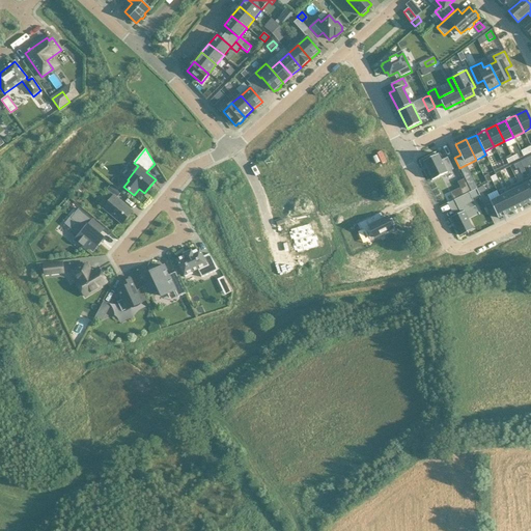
[(527,148),(521,151),(524,157),(529,154),(527,148)]
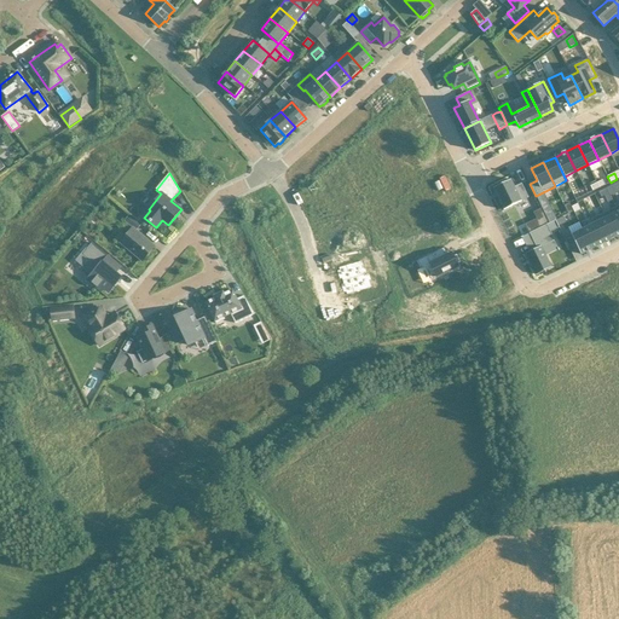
[(510,180),(493,189),(504,210),(528,198),(521,184),(514,187),(510,180)]
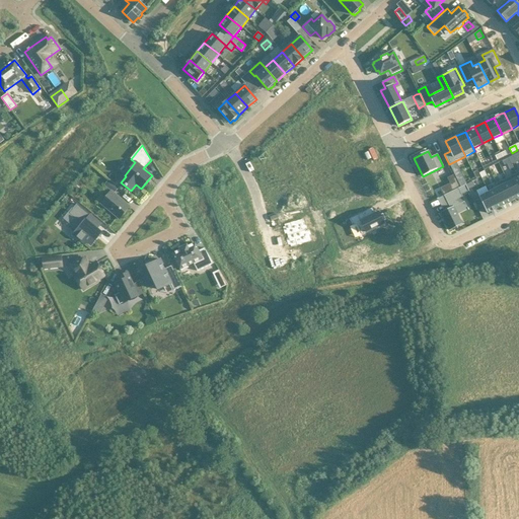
[(500,152),(495,155),(497,160),(503,157),(500,152)]
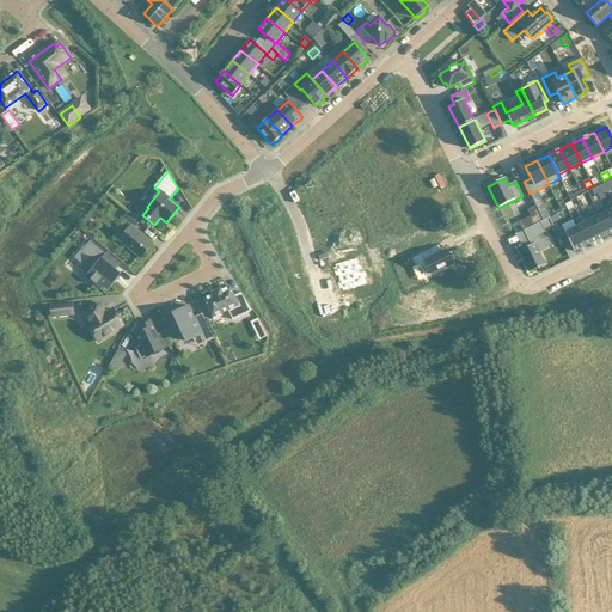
[(607,183),(599,187),(603,193),(611,189),(607,183)]
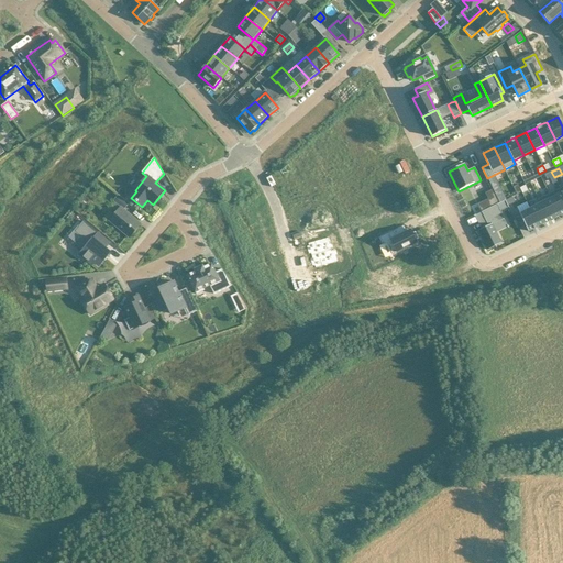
[(551,172),(544,175),(548,180),(554,177),(551,172)]
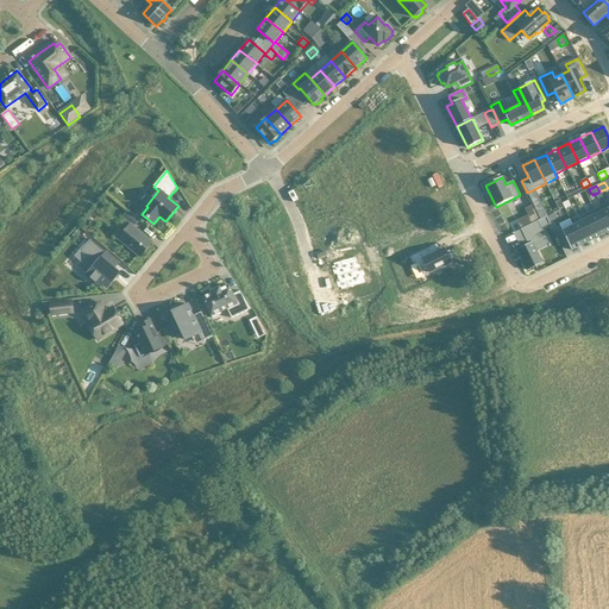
[(533,205),(525,209),(528,215),(532,224),(540,220),(538,215),(533,205)]
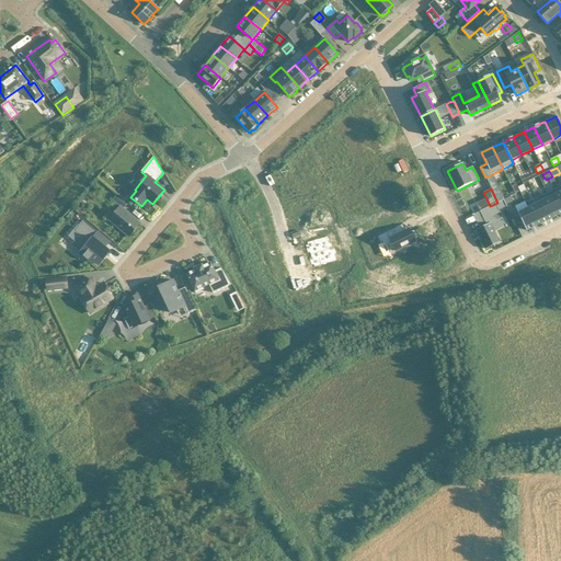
[(560,194),(558,189),(547,193),(558,215),(560,213),(560,194)]
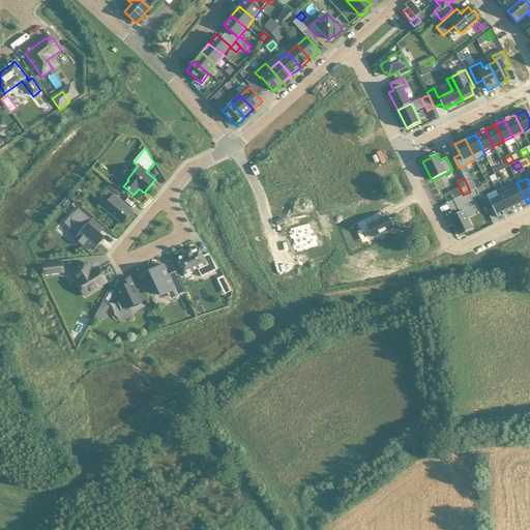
[(517,182),(507,187),(517,208),(527,203),(517,182)]
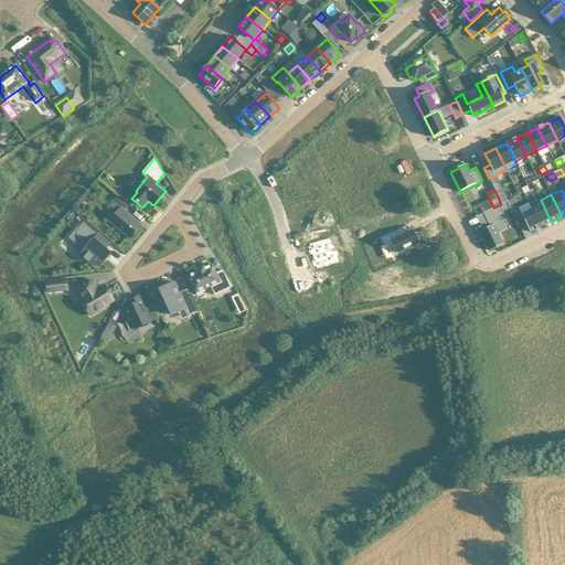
[(118,196),(113,202),(117,206),(120,209),(121,209),(125,211),(128,205),(123,201),(118,196)]
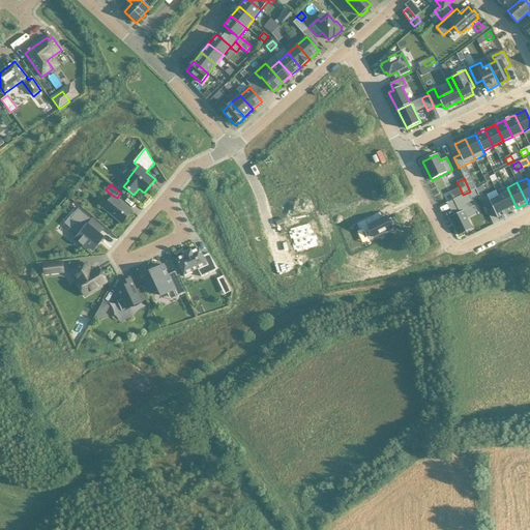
[(508,192),(499,196),(507,213),(517,208),(507,187),(506,187),(508,192)]
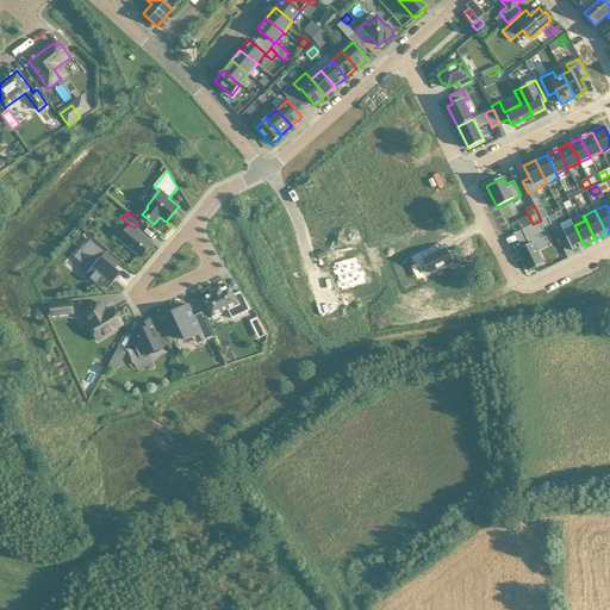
[(529,244),(518,250),(529,271),(543,263),(534,243),(547,237),(541,226),(551,222),(549,222),(548,217),(541,221),(533,224),(522,230),(529,244)]
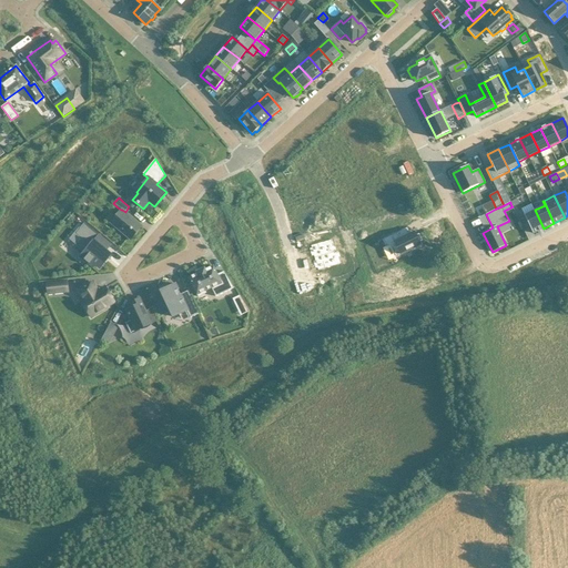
[(387,226),(378,231),(382,237),(398,230),(396,224),(411,216),(409,214),(412,213),(407,205),(405,206),(405,204),(382,215),(387,226)]
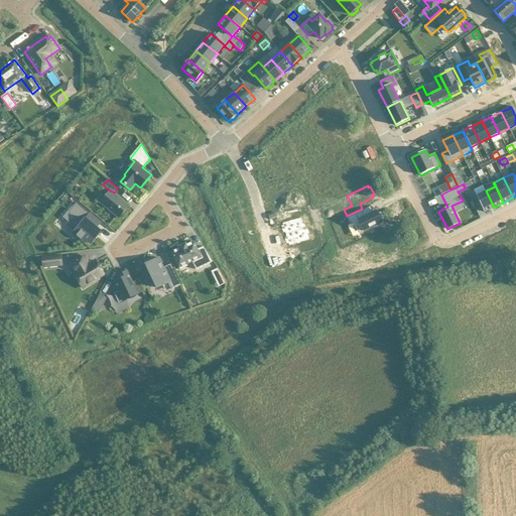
[(114,192),(111,190),(110,190),(104,198),(109,202),(105,207),(119,218),(129,206),(114,192)]
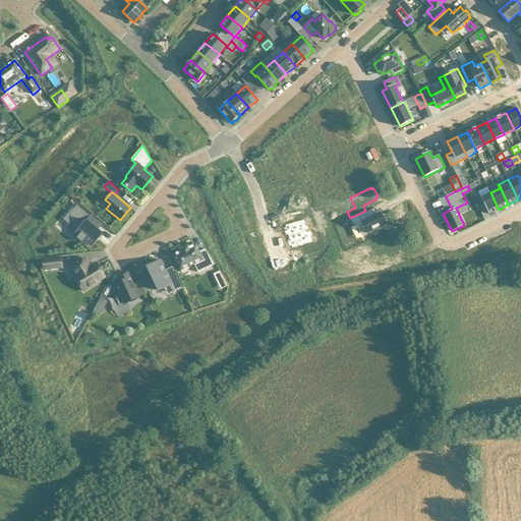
[(490,192),(480,197),(488,214),(499,210),(490,192)]
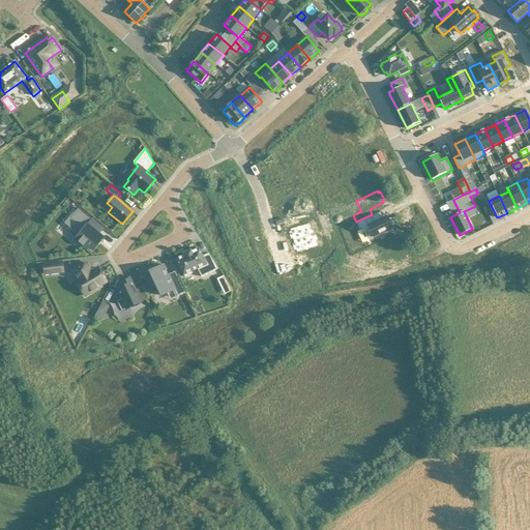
[(78,235),(74,240),(87,252),(88,249),(90,247),(93,251),(101,240),(100,239),(102,237),(99,235),(98,234),(102,229),(79,208),(75,212),(70,218),(77,224),(71,229),(78,235)]
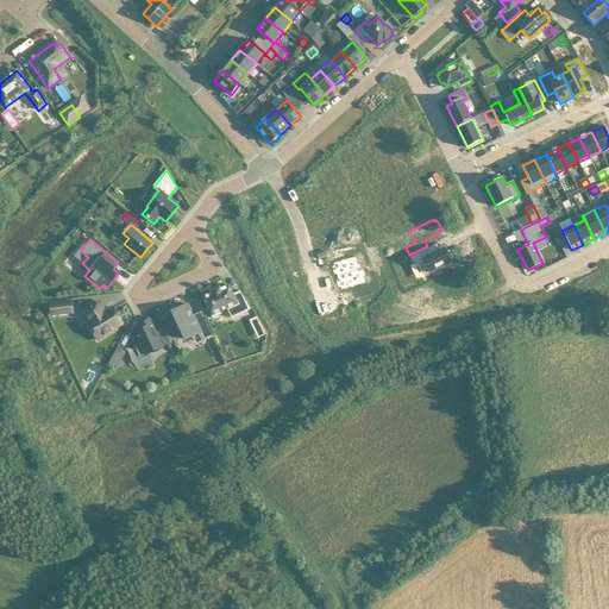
[(425,250),(410,258),(414,265),(419,263),(425,276),(451,263),(445,249),(428,257),(425,250)]
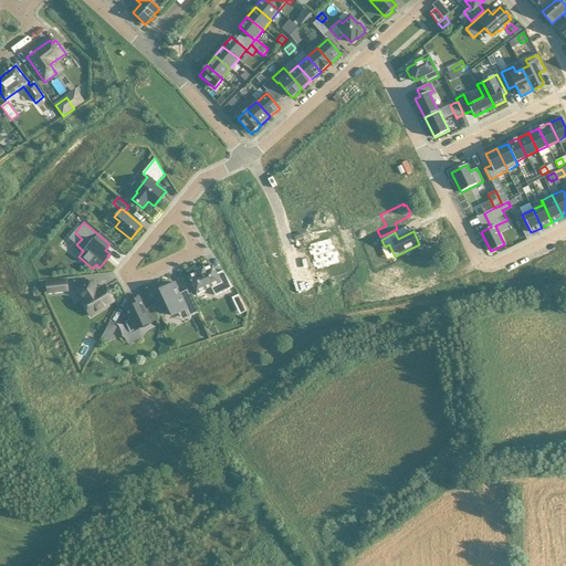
[(310,247),(307,248),(311,257),(313,255),(313,258),(334,251),(331,239),(310,244),(310,247)]
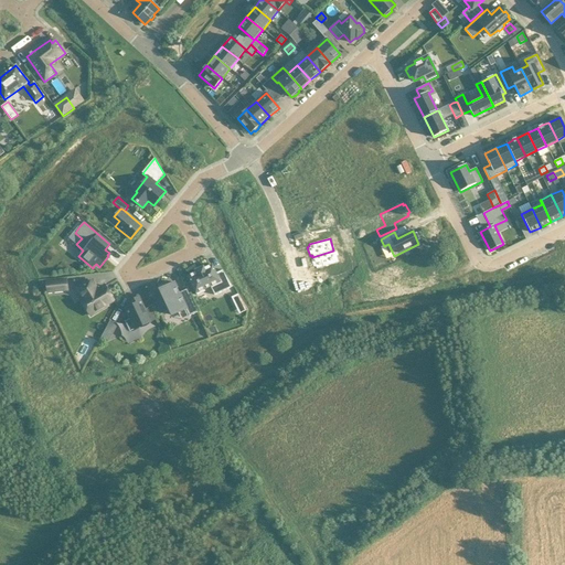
[(313,258),(311,259),(313,268),(316,267),(317,269),(340,263),(336,249),(333,251),(312,257),(313,258)]
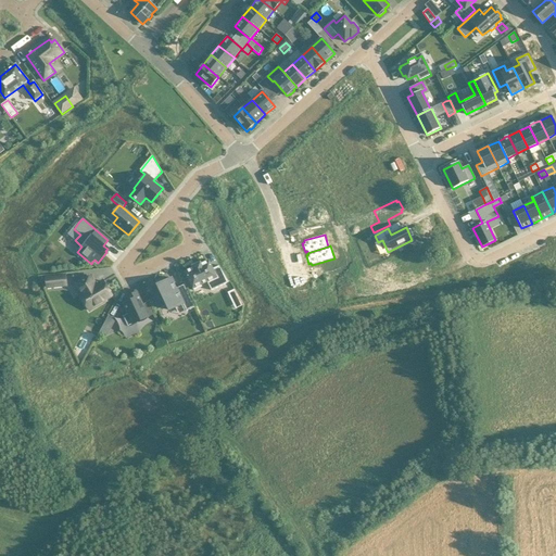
[(219,266),(213,268),(209,261),(201,264),(200,263),(192,266),(193,268),(186,272),(194,291),(202,287),(201,285),(207,282),(211,290),(229,282),(219,266)]
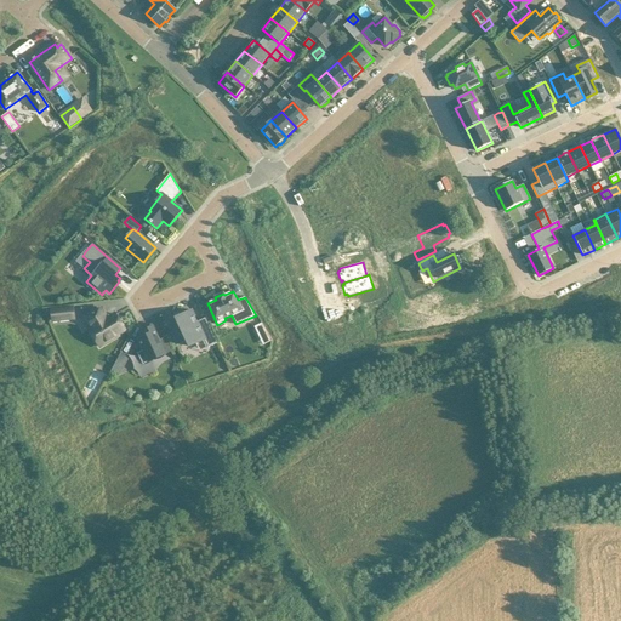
[(72,307),(52,309),(53,323),(74,320),(72,307)]
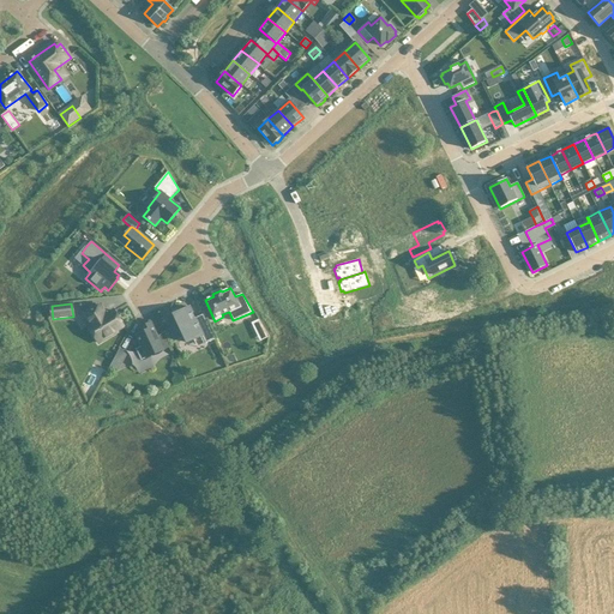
[(95,306),(83,312),(91,325),(89,326),(96,338),(98,343),(118,332),(116,331),(124,326),(116,314),(113,317),(110,313),(106,315),(100,306),(96,308),(95,306)]
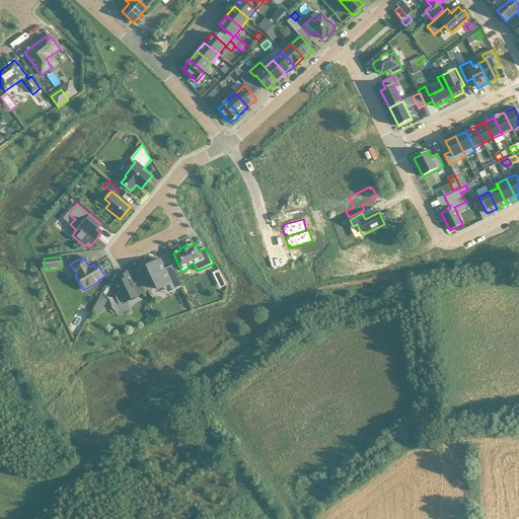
[(164,270),(160,260),(147,267),(149,272),(142,275),(147,285),(154,282),(157,287),(158,290),(171,283),(174,290),(181,287),(171,266),(164,270)]
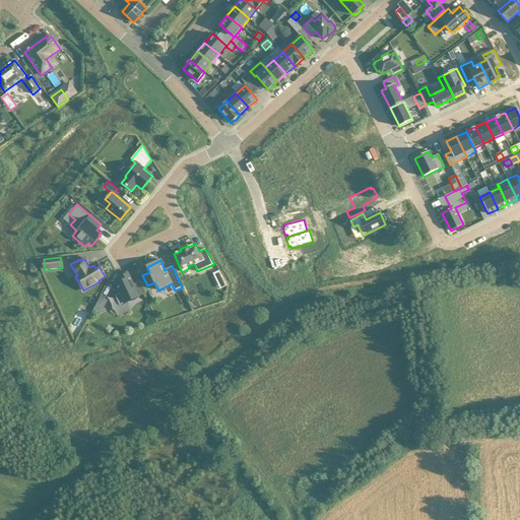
[(139,282),(133,284),(128,273),(119,277),(121,281),(115,284),(120,294),(115,296),(120,306),(144,294),(139,282)]
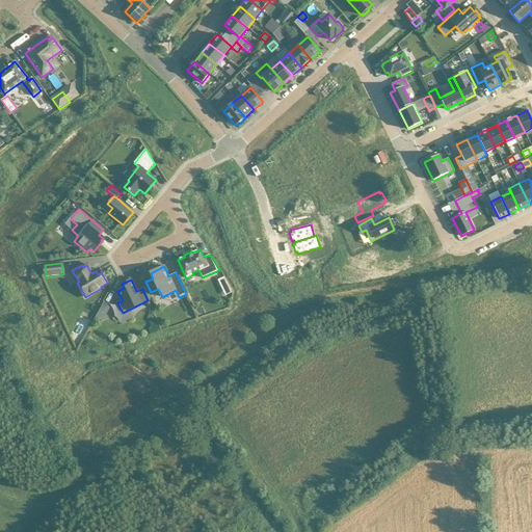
[(106,314),(110,306),(104,302),(100,310),(106,314)]
